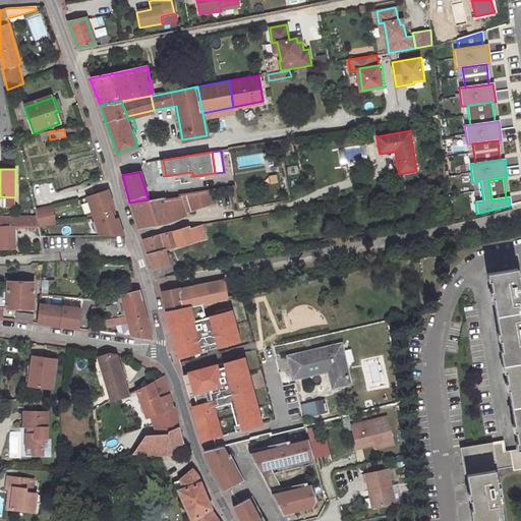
[(188,193),(193,213),(216,206),(211,189),(188,193)]
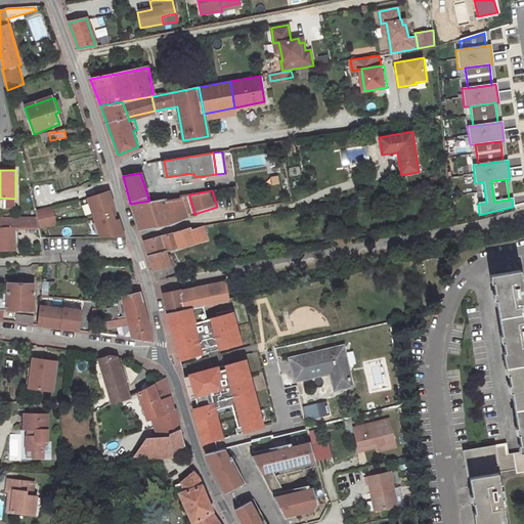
[(108,192),(88,200),(94,221),(113,215),(110,207),(113,207),(114,206),(108,192)]
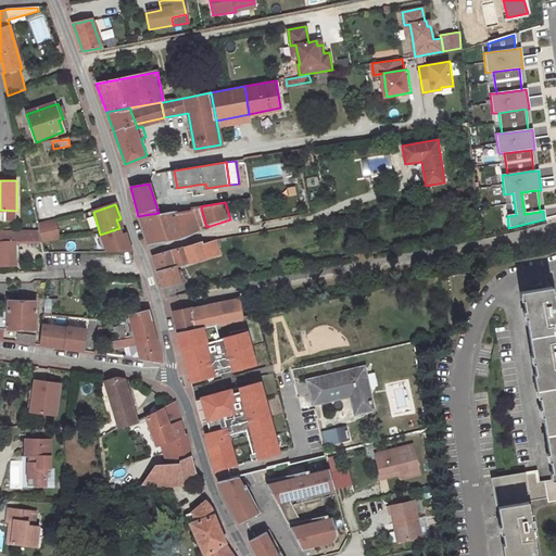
[(197,210),(201,229),(206,227),(201,206),(196,207),(196,210),(197,210)]
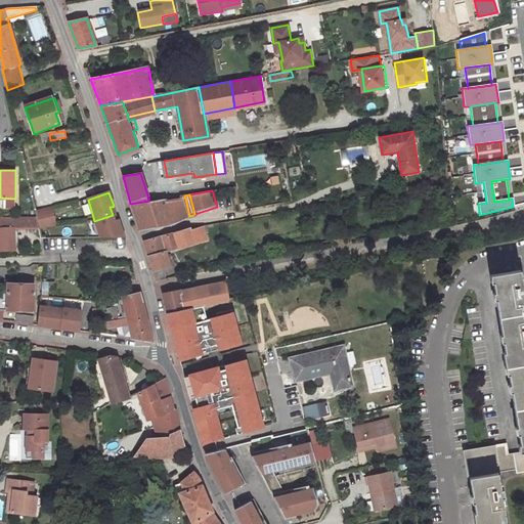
[(140,232),(174,225),(170,201),(170,198),(149,201),(130,204),(140,232)]
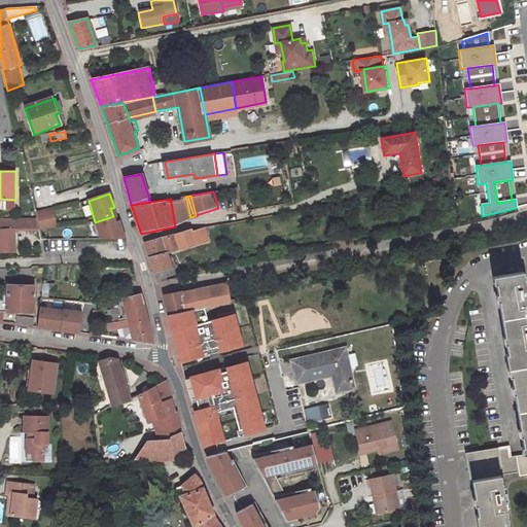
[(171,202),(175,226),(191,220),(190,217),(186,199),(185,199),(171,202)]
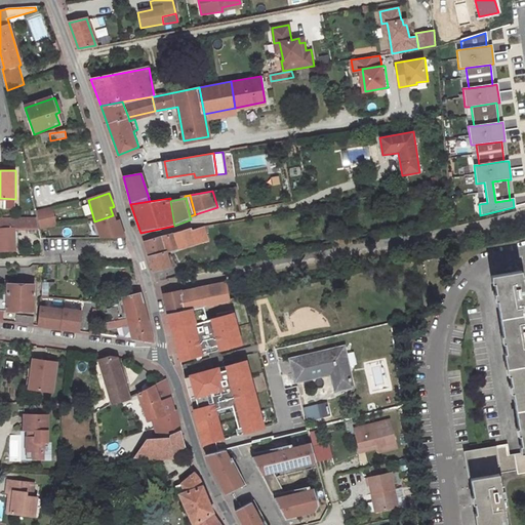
[(50,209),(35,212),(39,229),(54,225),(50,209)]
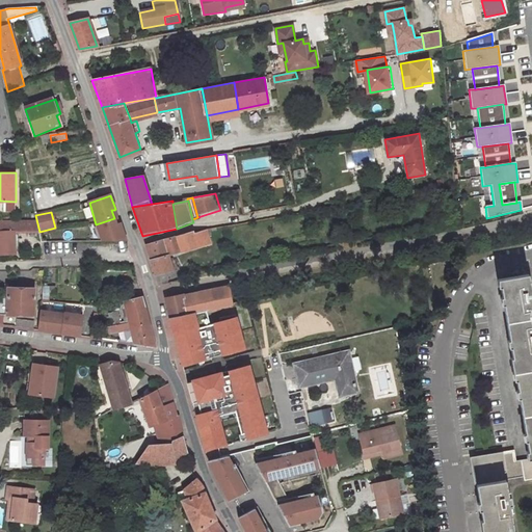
[(114,218),(96,224),(102,242),(126,242),(121,224),(120,224),(116,225),(114,218)]
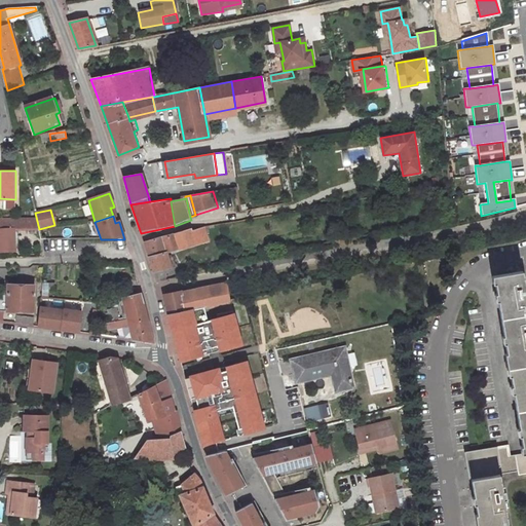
[(0,251),(12,252),(12,230),(25,230),(39,229),(36,219),(0,218),(0,251)]
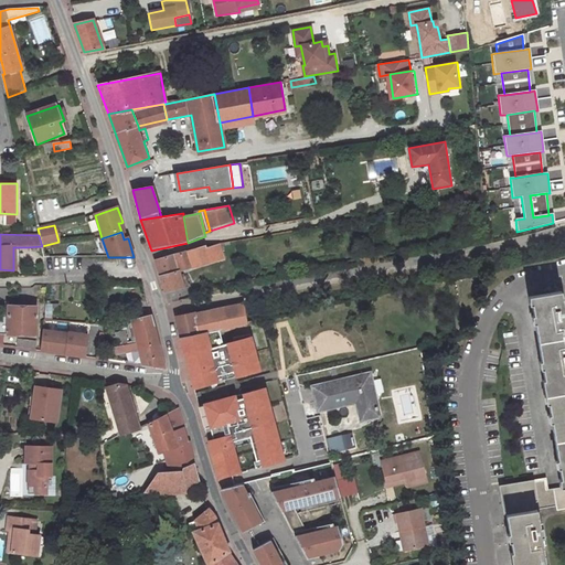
[(227,258),(224,244),(210,246),(212,262),(227,258)]
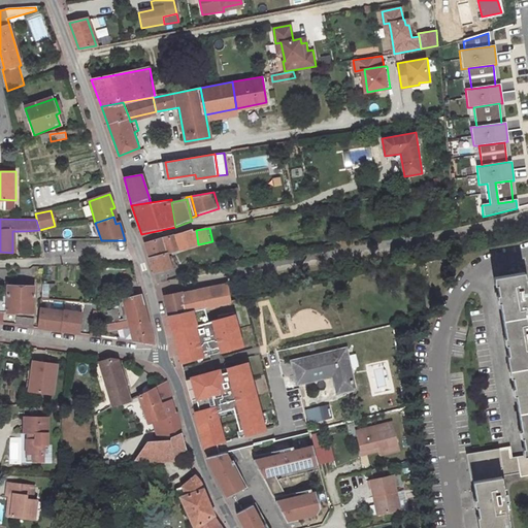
[(176,268),(173,257),(170,258),(168,250),(167,244),(182,241),(183,248),(198,244),(196,230),(144,243),(155,274),(176,268)]
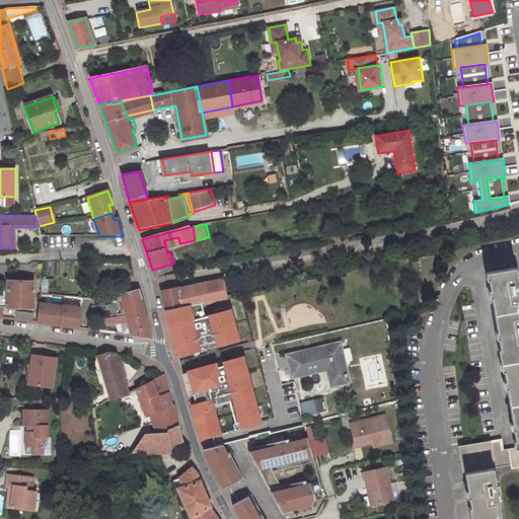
[(178,237),(164,240),(165,245),(179,243),(178,237)]
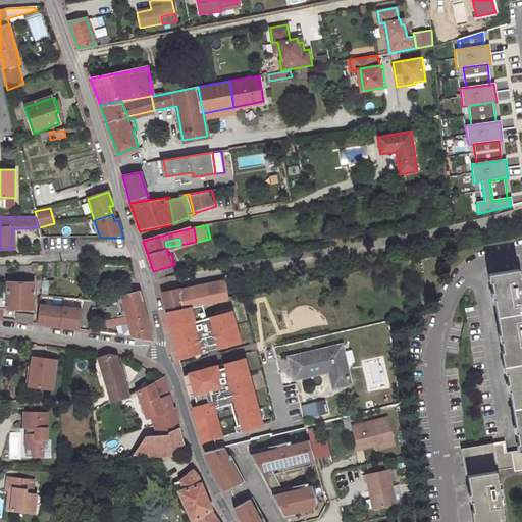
[(475,521),(504,521),(494,470),(514,467),(515,471),(521,469),(521,300),(516,268),(489,273),(519,449),(505,452),(504,442),(463,450),(475,521)]
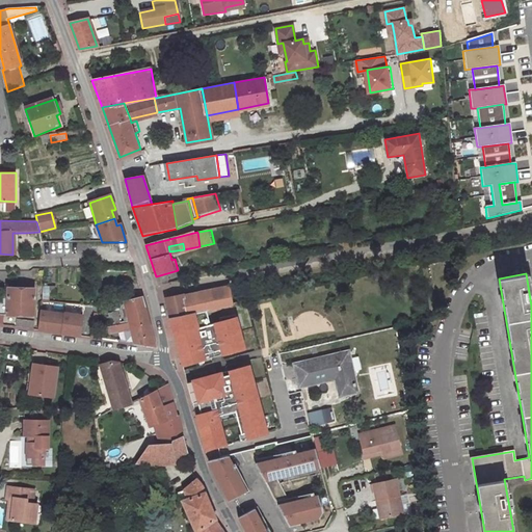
[(7,287),(6,314),(35,315),(35,287),(7,287)]
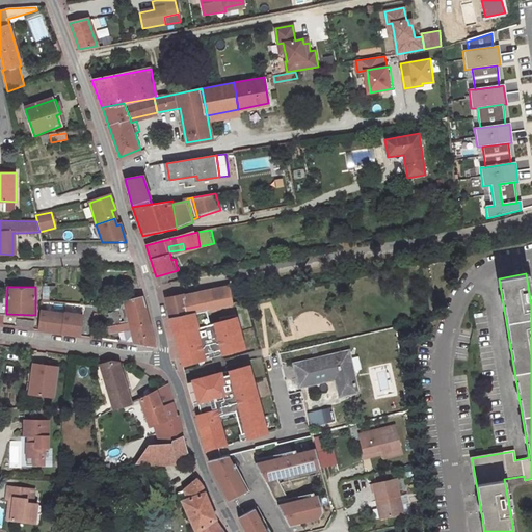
[(218,308),(240,302),(237,289),(205,296),(208,310),(218,308)]
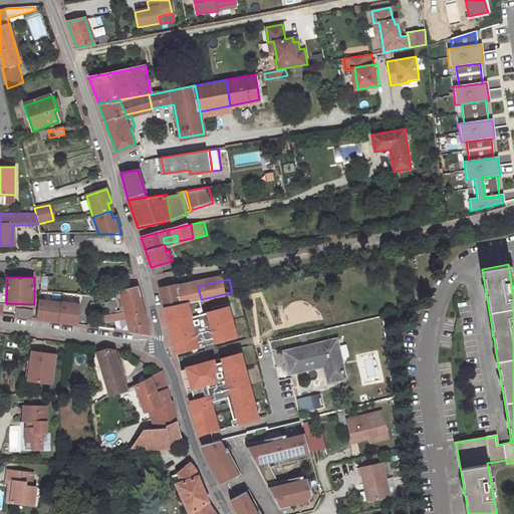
[(180,290),(178,285),(161,290),(165,307),(183,303),(180,290)]
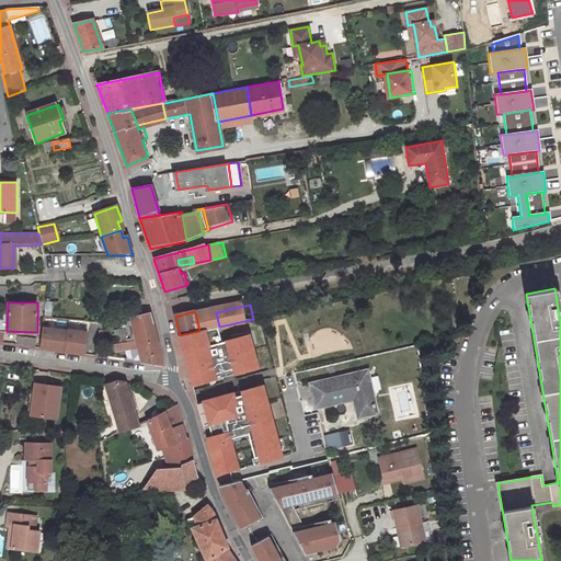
[(136,320),(133,321),(137,340),(158,334),(151,312),(135,317),(136,320)]
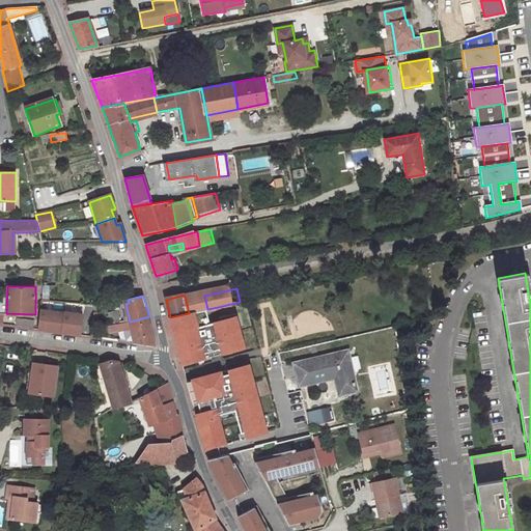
[(189,313),(207,309),(204,296),(186,300),(189,313)]
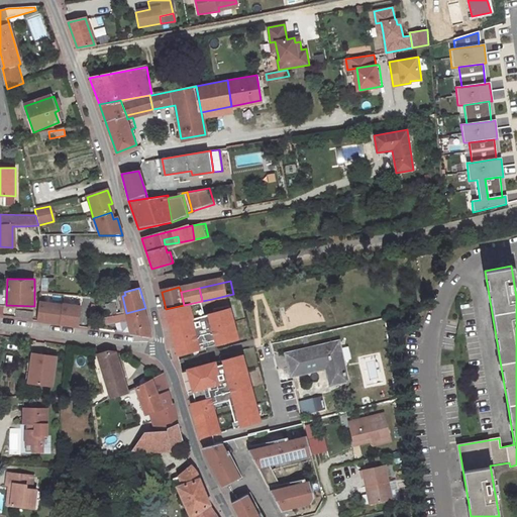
[(184,305),(166,309),(165,310),(169,325),(173,324),(176,337),(172,338),(177,355),(197,350),(196,345),(208,342),(209,347),(226,343),(225,338),(237,335),(238,340),(248,338),(242,310),(233,311),(232,309),(226,311),(215,313),(212,299),(202,301),(184,305)]
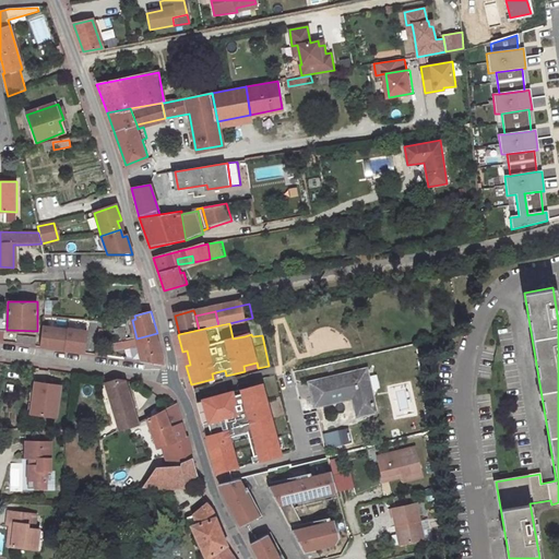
[(54,348),(63,349),(66,329),(43,325),(39,346),(54,348)]
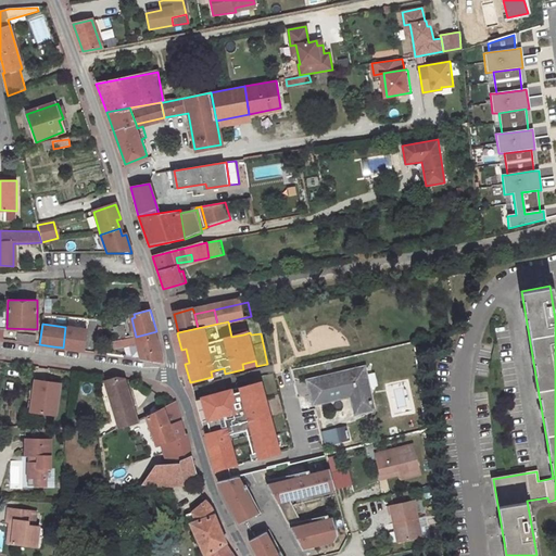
[(125,339),(123,325),(115,327),(118,340),(125,339)]
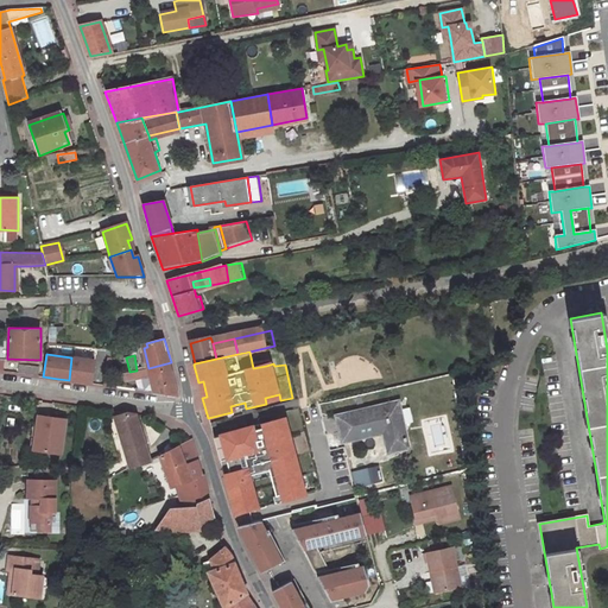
[(71,358),(69,380),(77,381),(94,382),(96,361),(71,358)]
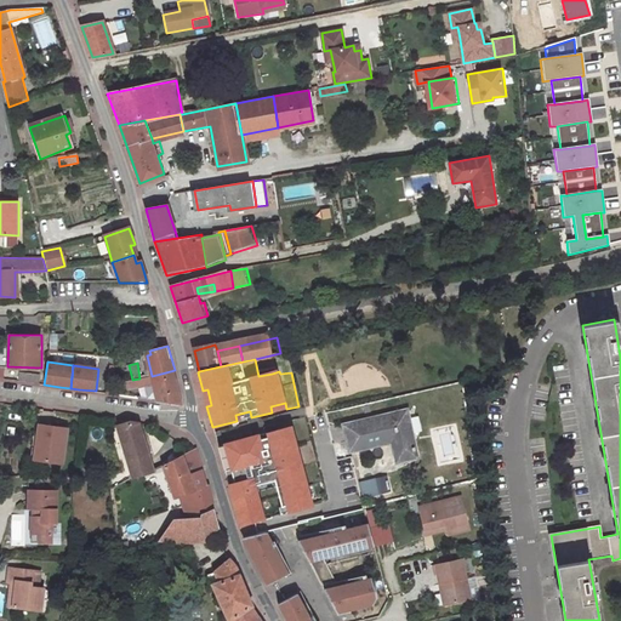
[(140,379),(132,380),(126,381),(127,391),(154,386),(158,402),(183,405),(175,370),(152,376),(140,379)]
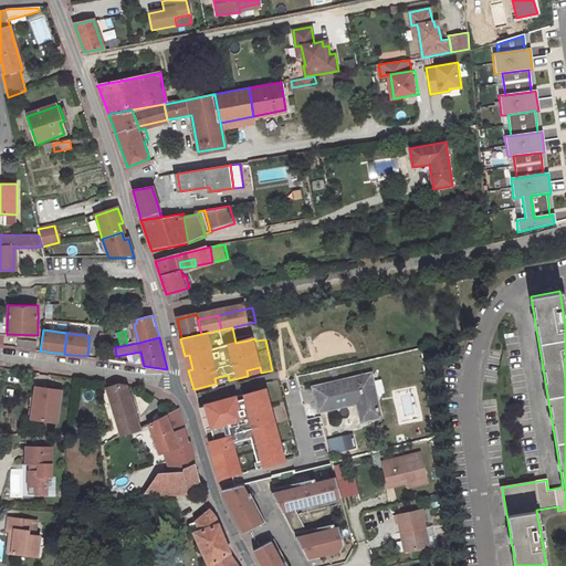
[(34,342),(18,339),(18,347),(35,349),(34,342)]
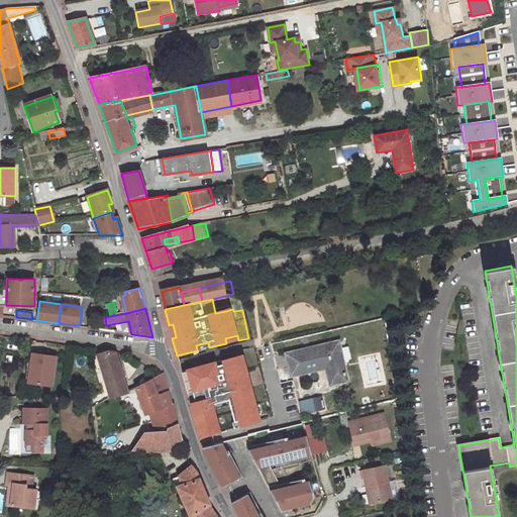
[(346,380),(337,342),(287,354),(292,375),(326,367),(330,384),(346,380)]
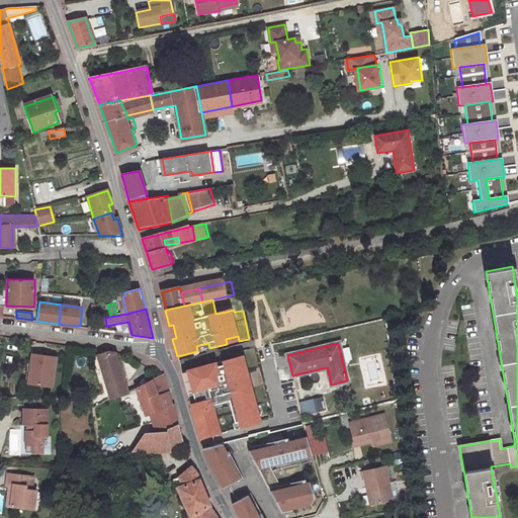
[(110,355),(99,358),(111,397),(112,399),(127,394),(127,393),(115,353),(110,355)]
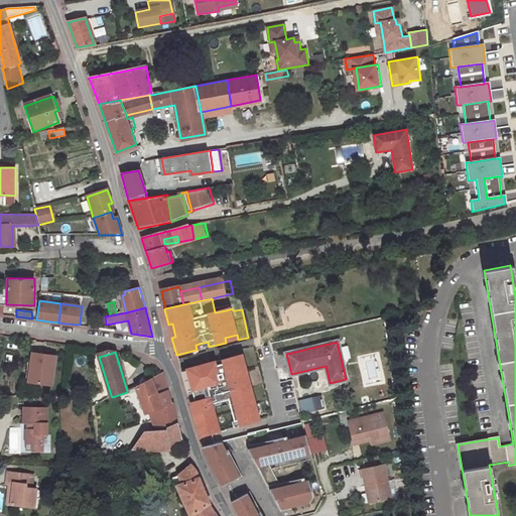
[(51,387),(55,359),(32,356),(31,365),(28,384),(51,387)]
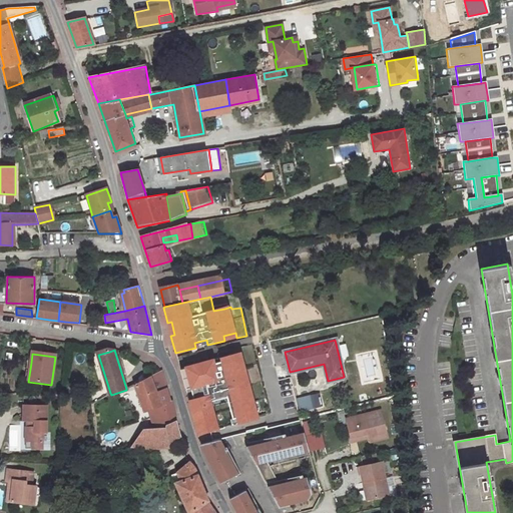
[(188,401),(196,435),(216,431),(210,408),(209,403),(225,399),(226,404),(232,427),(257,421),(249,395),(244,396),(241,382),(246,380),(241,362),(236,363),(235,356),(212,361),(212,365),(201,368),(201,364),(180,369),(185,390),(189,389),(192,401),(188,401)]
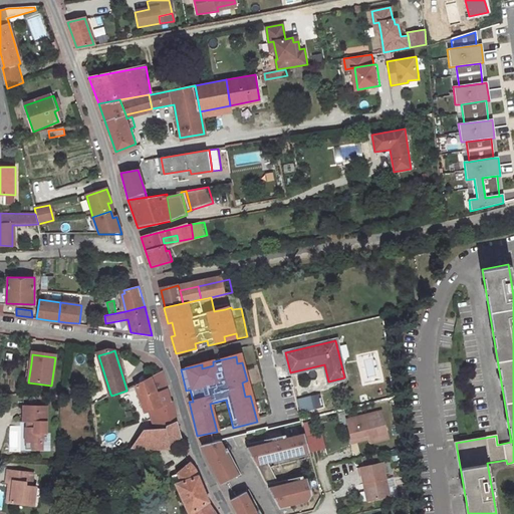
[(136,387),(151,431),(167,430),(167,427),(163,405),(171,403),(167,390),(157,393),(156,391),(166,388),(161,373),(136,387)]
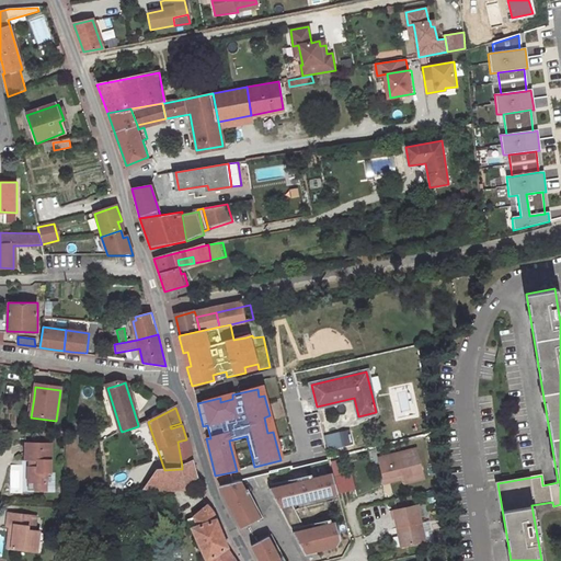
[(267,433),(273,432),(270,415),(264,418),(267,433)]
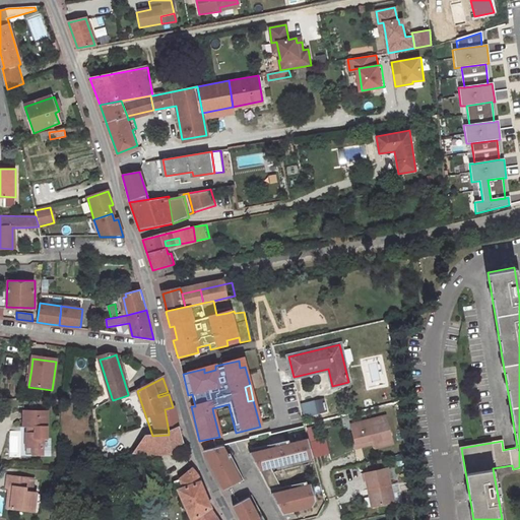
[(328,411),(326,400),(305,405),(308,416),(328,411)]
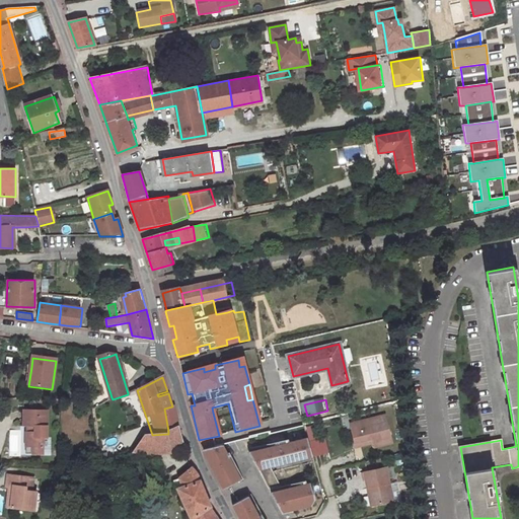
[(228,403),(212,408),(213,413),(229,409),(228,403)]
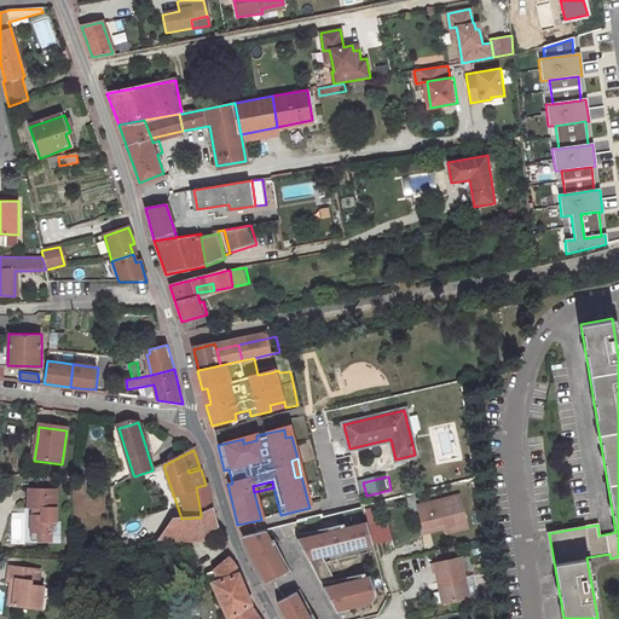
[(206,485),(196,487),(201,514),(212,508),(207,484),(206,485)]
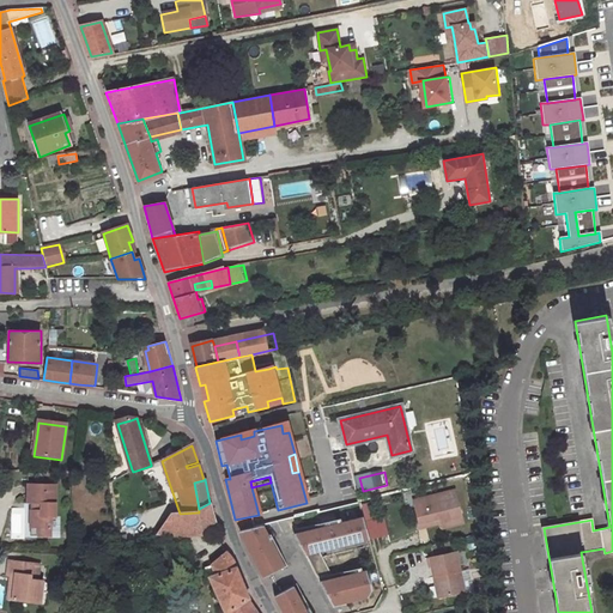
[(55,521),(55,489),(29,487),(28,505),(31,505),(30,529),(38,529),(37,538),(49,539),(50,520),(55,521)]
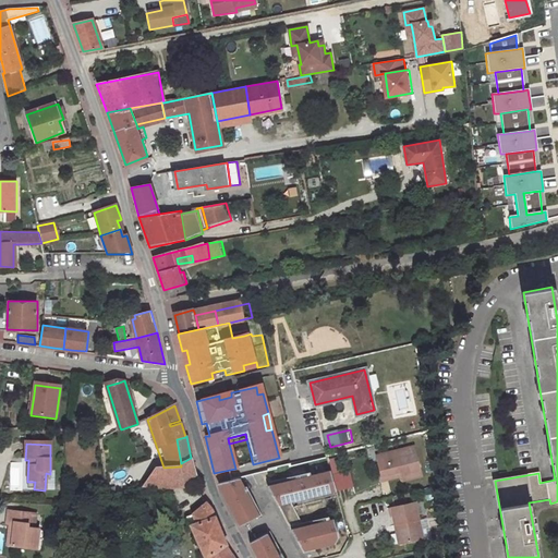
[(414,446),(376,456),(381,476),(400,471),(401,476),(402,481),(422,475),(414,446)]
